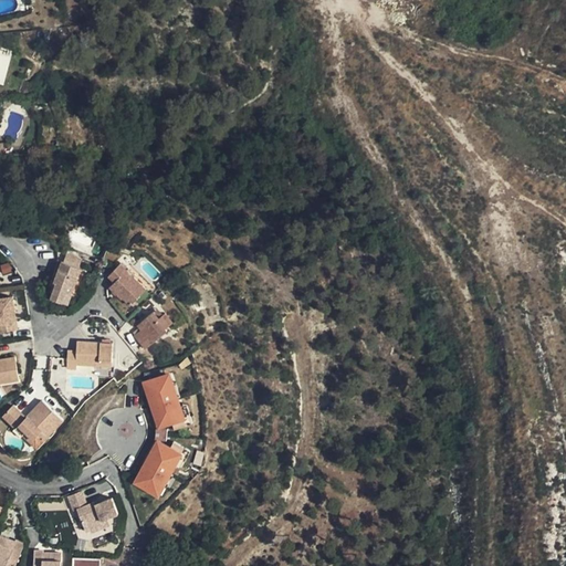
[(64,262),(80,268),(83,259),(67,253),(64,262)]
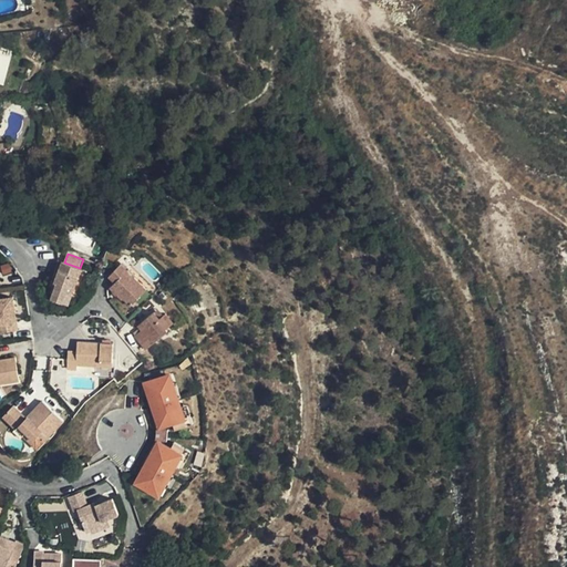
[(51,299),(63,303),(66,294),(72,296),(75,286),(82,268),(80,268),(64,263),(62,261),(54,284),(57,284),(51,299)]
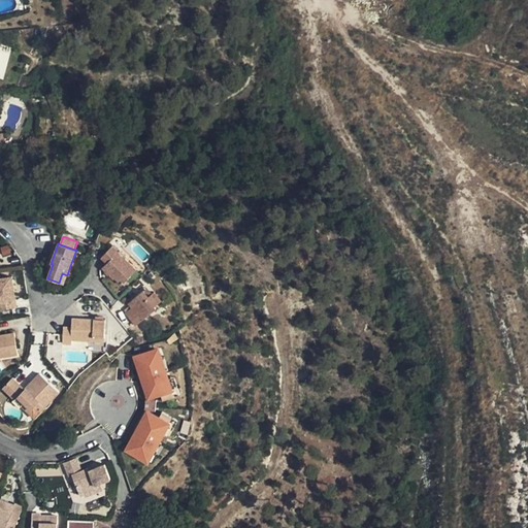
[(101,258),(107,263),(119,251),(113,245),(101,258)]
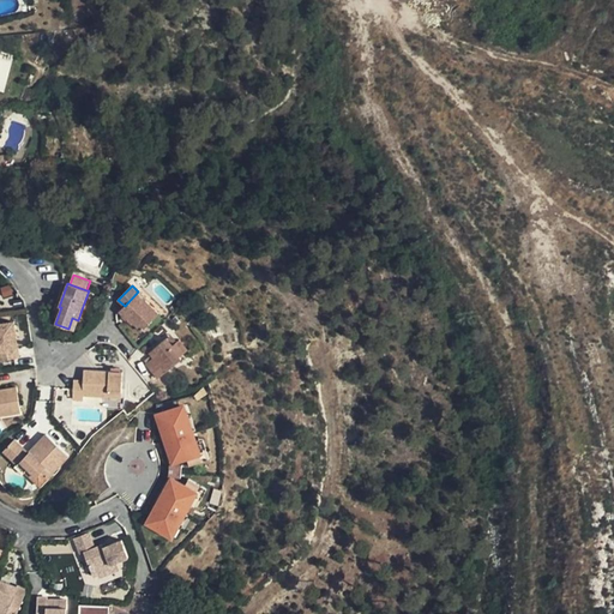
[(95,293),(89,290),(82,309),(88,311),(95,293)]
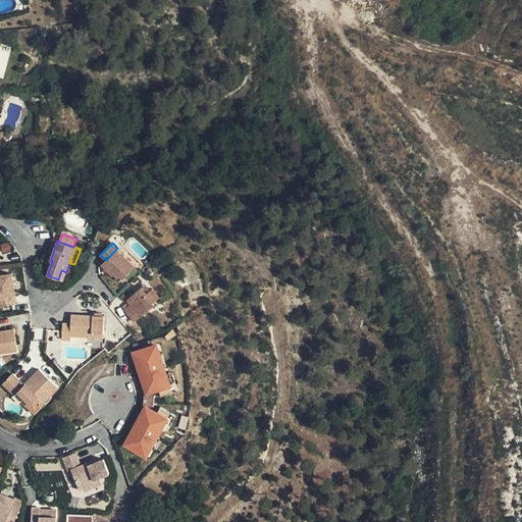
[(136,266),(117,248),(106,260),(102,264),(113,275),(114,274),(121,281),(124,277),(136,266)]
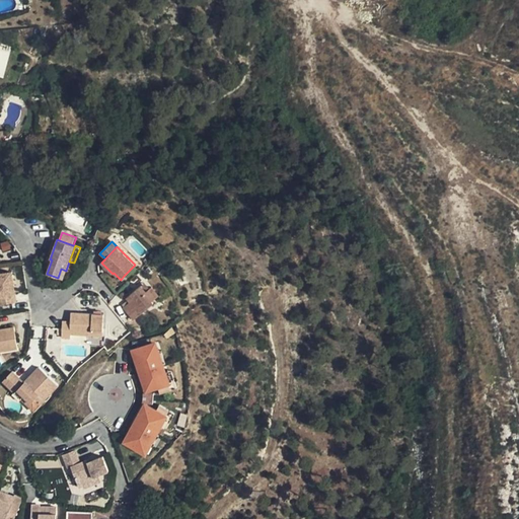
[(0,284),(1,292),(2,299),(20,297),(18,280),(15,280),(15,277),(17,276),(16,267),(0,269),(0,284)]
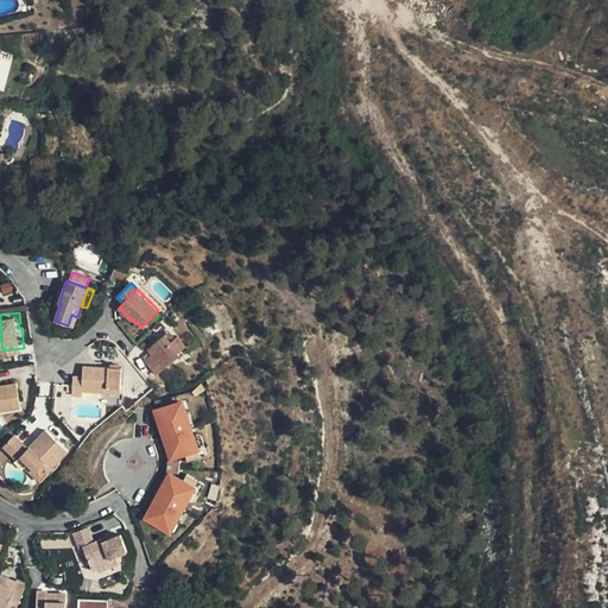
[(71,315),(68,325),(73,328),(77,317),(71,315)]
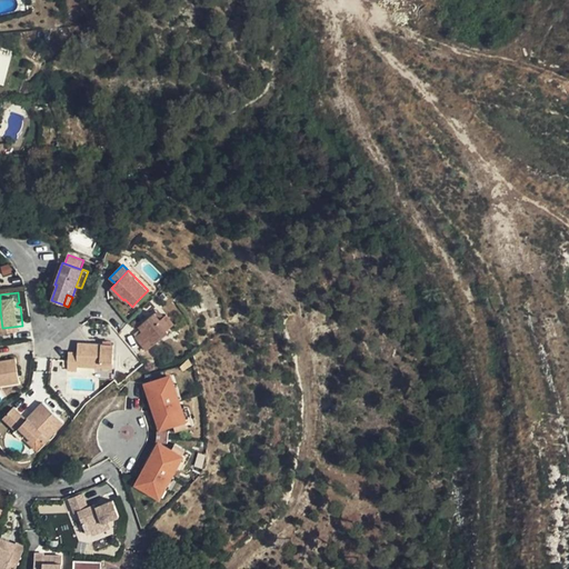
[(160,319),(165,316),(159,310),(155,312),(160,319)]
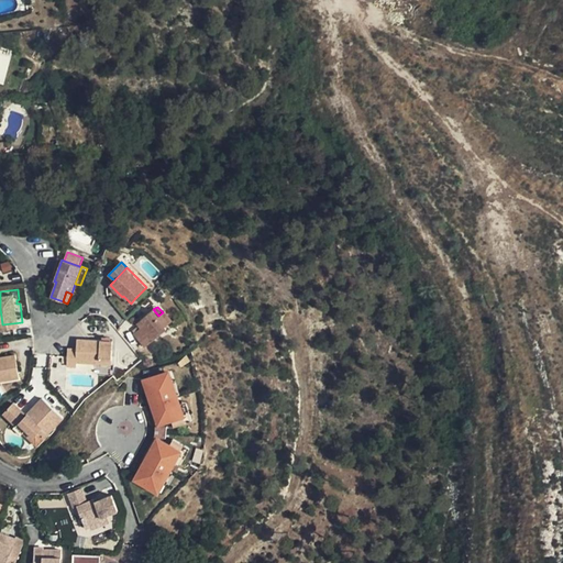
[(158,316),(153,309),(138,322),(141,327),(134,332),(145,346),(146,346),(154,340),(167,329),(165,327),(172,320),(173,320),(165,310),(163,312),(158,316)]
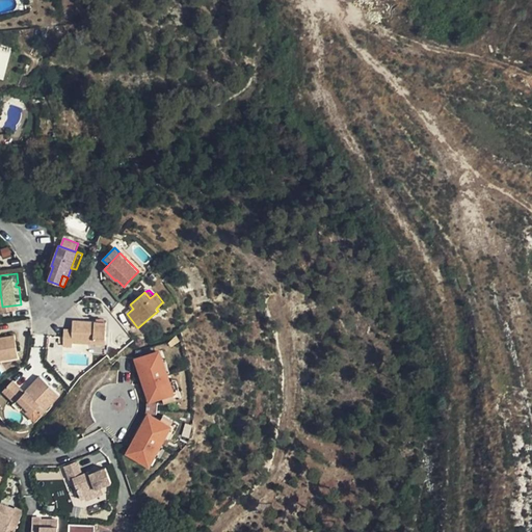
[(166,308),(162,302),(156,309),(158,311),(159,313),(166,308)]
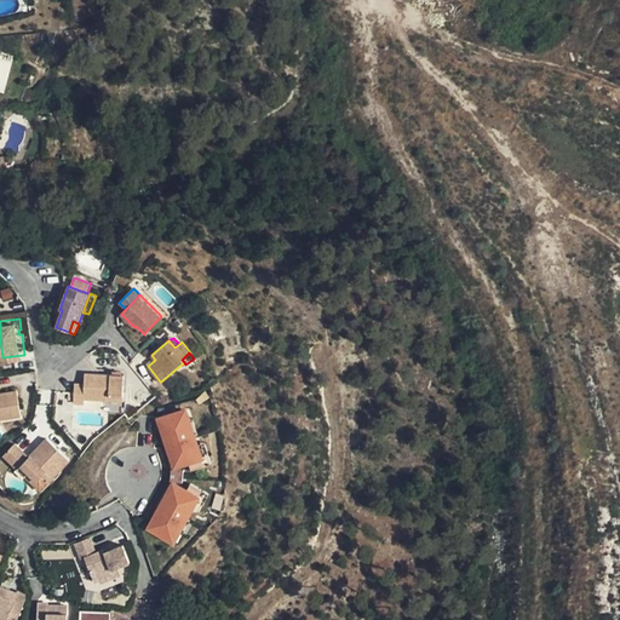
[(85,400),(109,401),(109,395),(122,397),(124,375),(122,375),(118,374),(85,373),(85,384),(74,384),(74,403),(84,403),(85,400)]
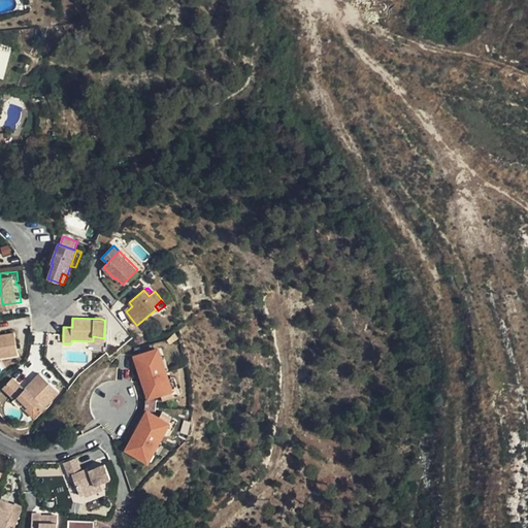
[(150,326),(144,319),(137,325),(141,330),(142,331),(150,326)]
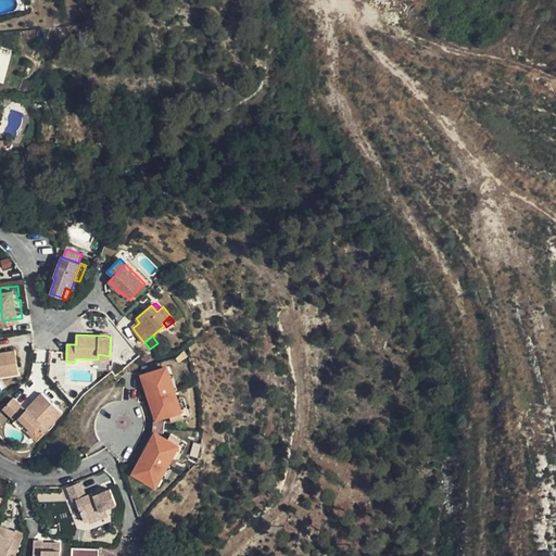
[(144,352),(149,348),(144,342),(143,342),(139,345),(144,352)]
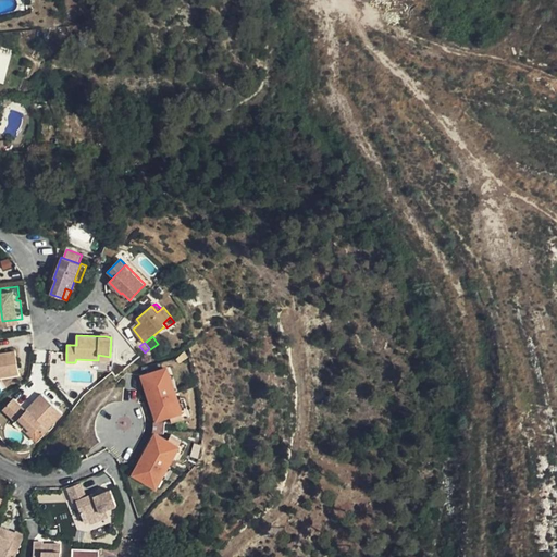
[(0,376),(19,374),(15,351),(0,354),(1,356),(0,356),(0,376)]
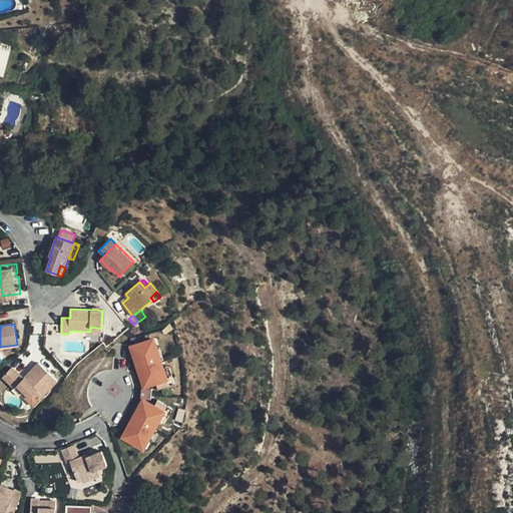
[(143,368),(159,361),(155,350),(151,341),(132,348),(139,366),(142,365),(143,368)]
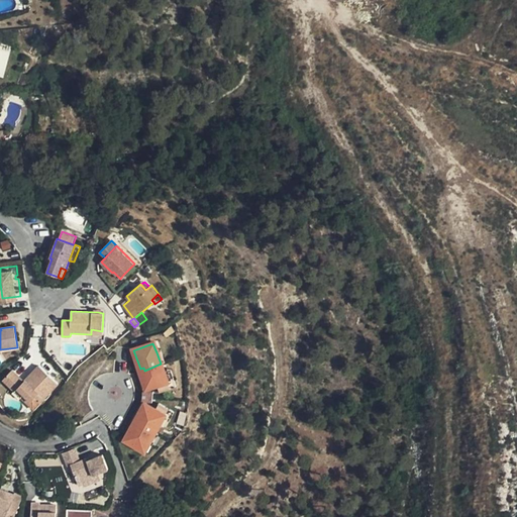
[(157,352),(161,364),(164,363),(167,362),(162,349),(157,352)]
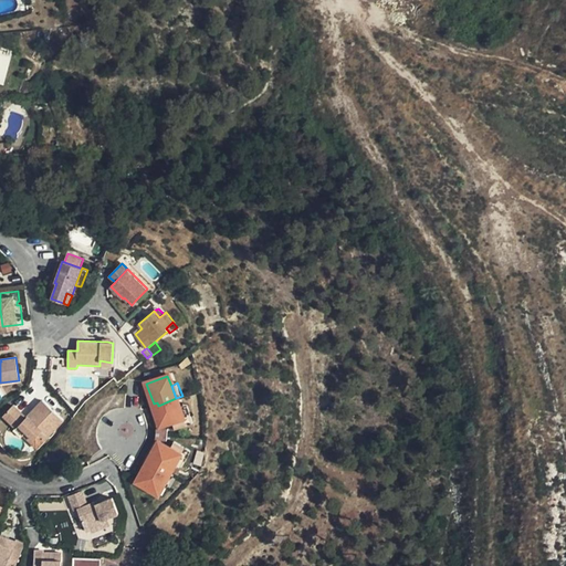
[(179,421),(187,418),(182,407),(179,397),(176,398),(158,406),(155,407),(160,423),(164,422),(165,426),(179,421)]
